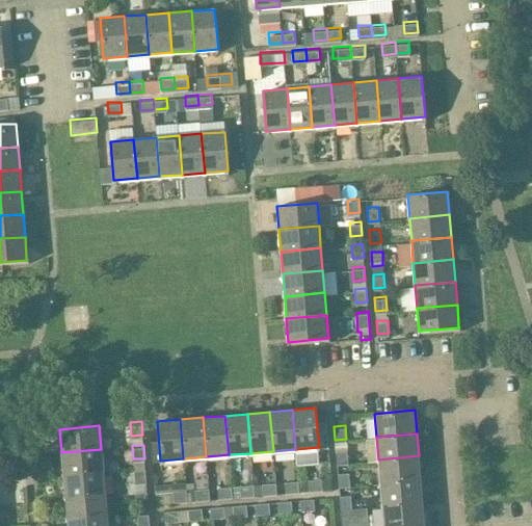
[(347,462),(346,448),(336,449),(337,463),(347,462)]
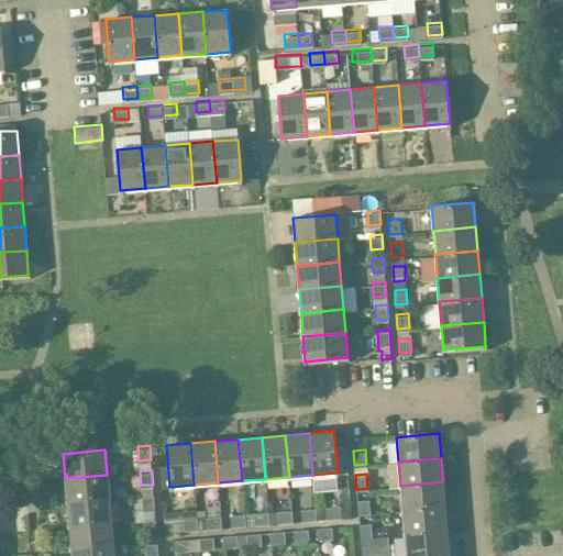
[(109,498),(107,475),(65,478),(67,502),(109,498)]
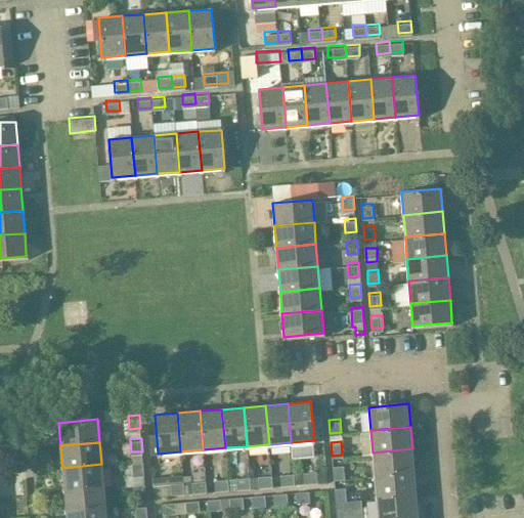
[(375,474),(413,471),(412,448),(373,452),(375,474)]
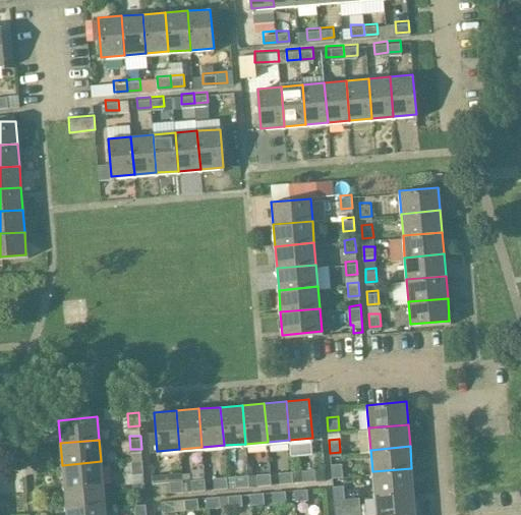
[(142,470),(141,457),(131,458),(132,471),(142,470)]
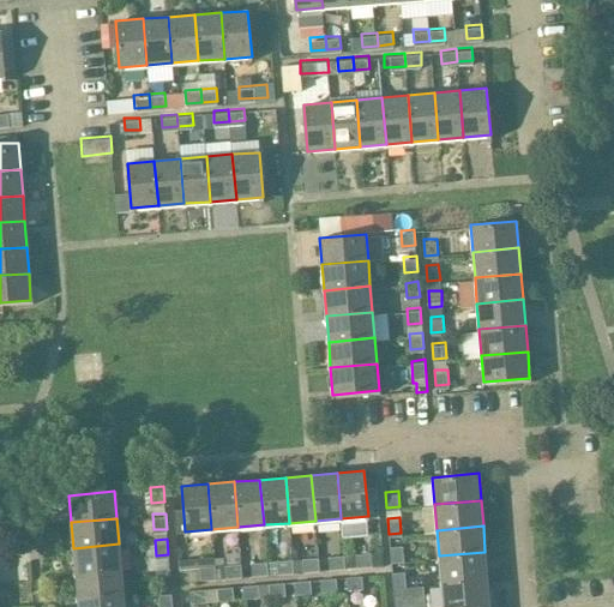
[(121,570),(119,544),(73,548),(76,574),(121,570)]
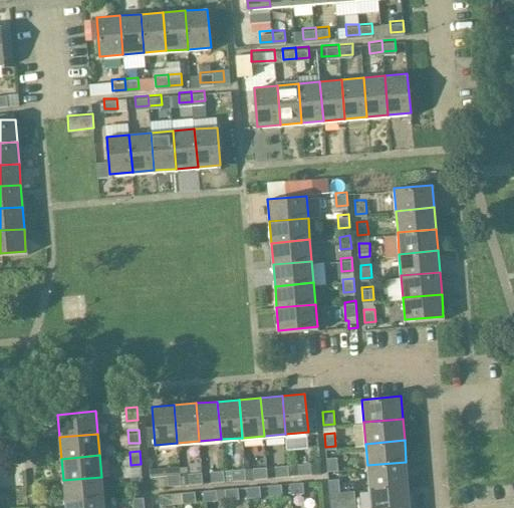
[(338,468),(337,455),(325,455),(326,469),(338,468)]
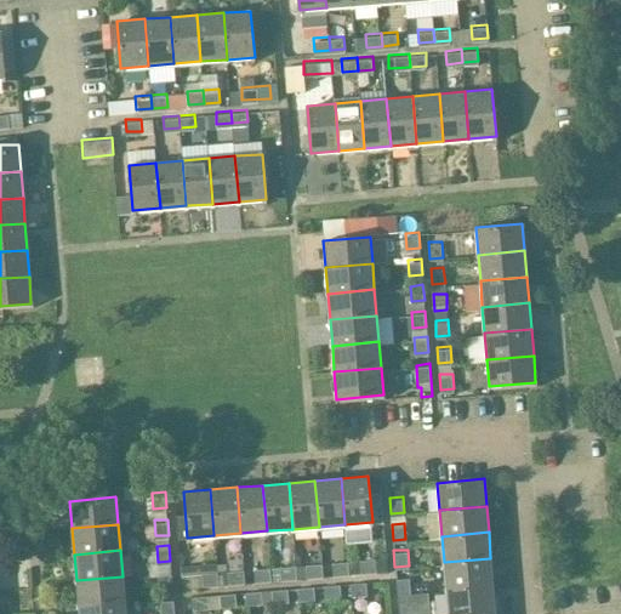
[(376,569),(375,556),(359,557),(360,570),(376,569)]
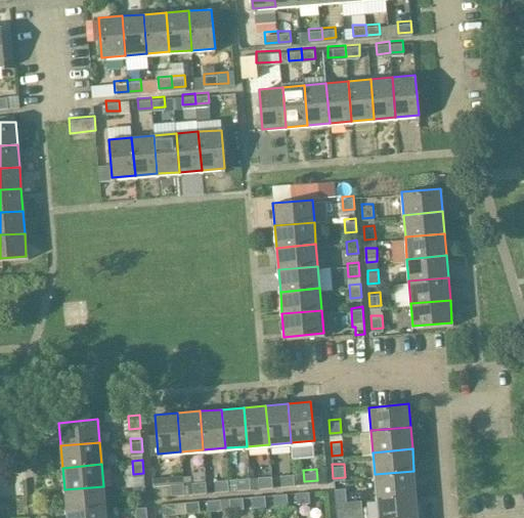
[(295,482),(294,471),(279,472),(280,483),(295,482)]
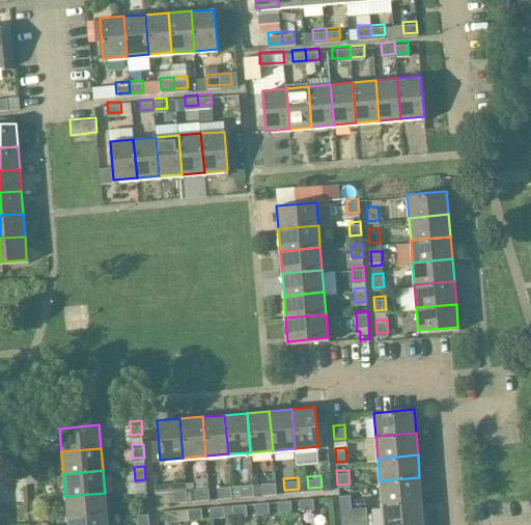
[(380,480),(381,503),(421,500),(419,477),(380,480)]
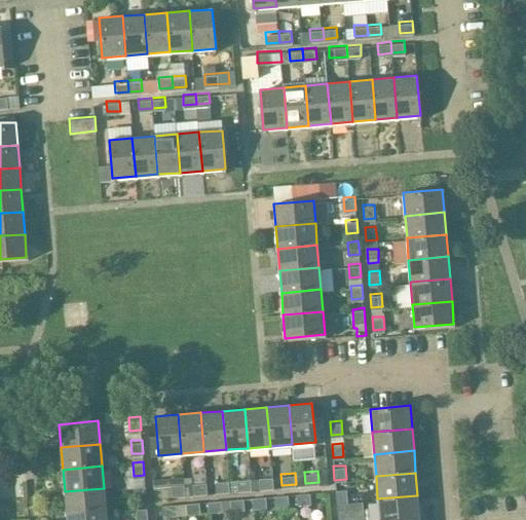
[(272,475),(259,476),(260,487),(273,486),(272,475)]
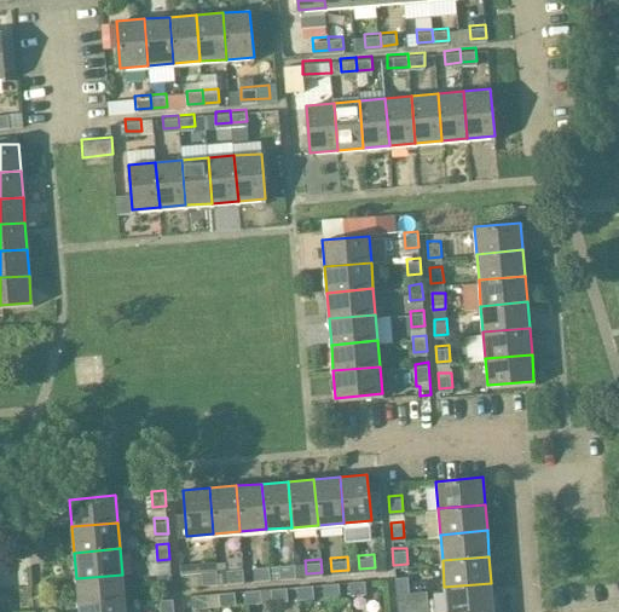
[(295,573),(294,561),(278,563),(279,575),(295,573)]
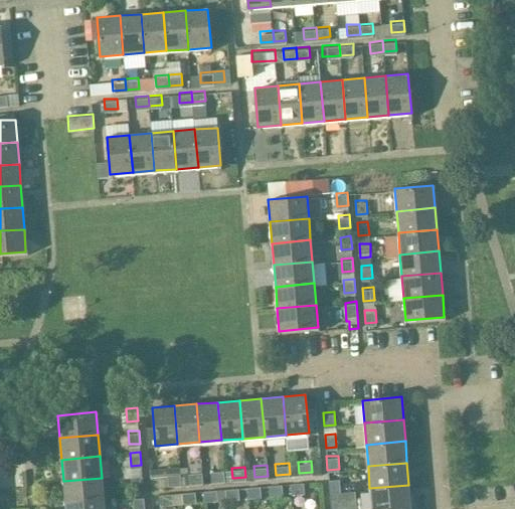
[(224,479),(223,468),(210,470),(211,480),(224,479)]
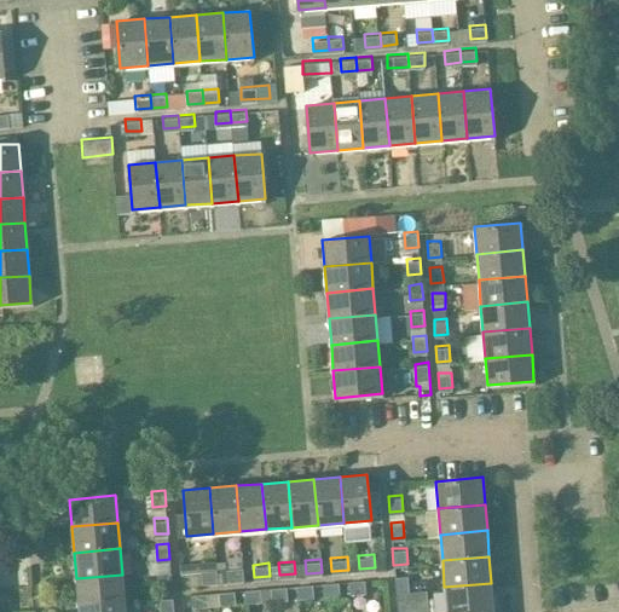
[(243,578),(242,565),(226,566),(229,579),(243,578)]
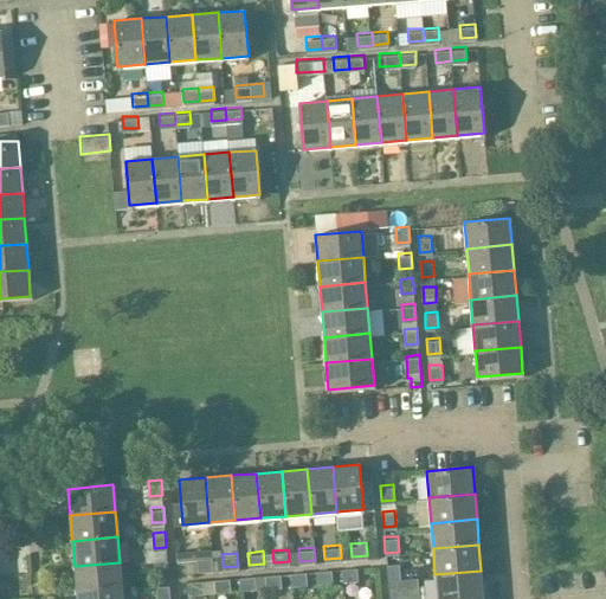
[(213,568),(212,555),(197,558),(198,569),(213,568)]
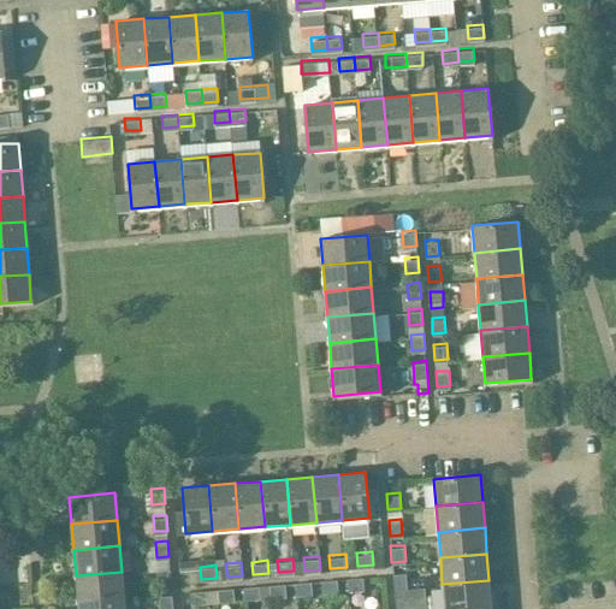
[(171,583),(170,567),(157,568),(158,583),(171,583)]
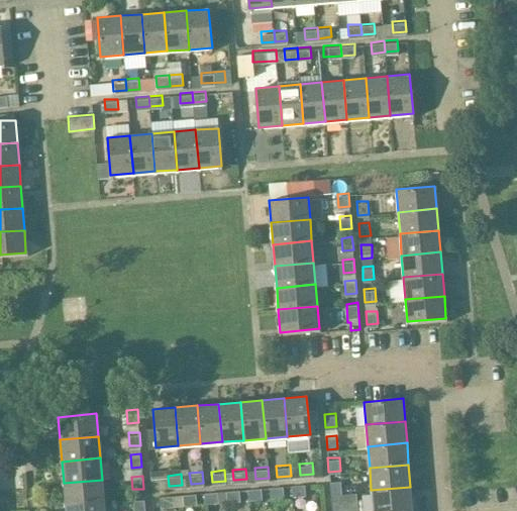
[(341,492),(340,479),(329,480),(330,493),(341,492)]
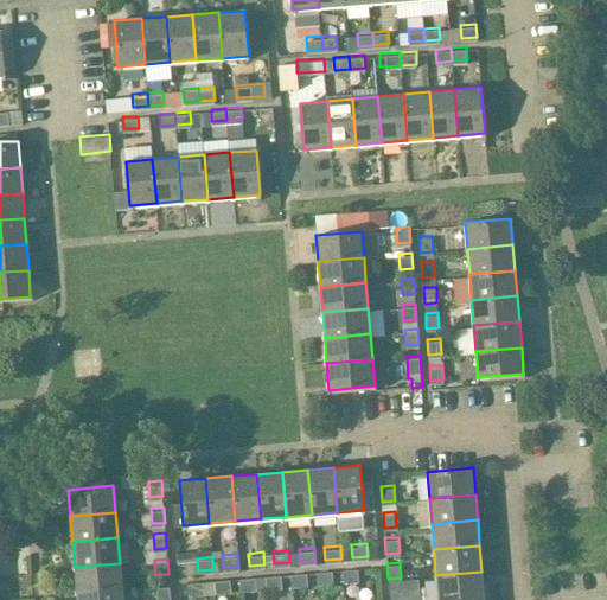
[(120,563),(75,567),(77,593),(121,588),(120,563)]
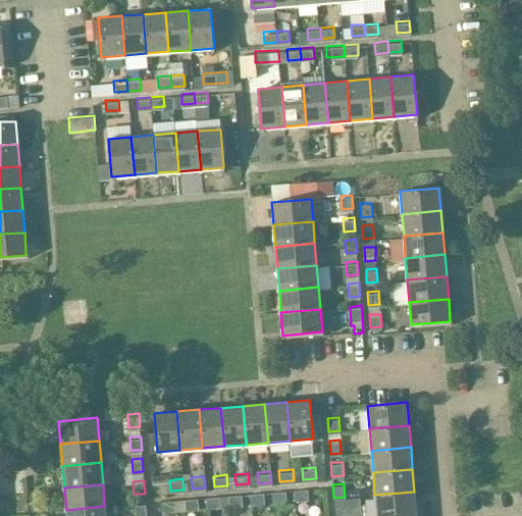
[(309,498),(308,486),(294,487),(295,499),(309,498)]
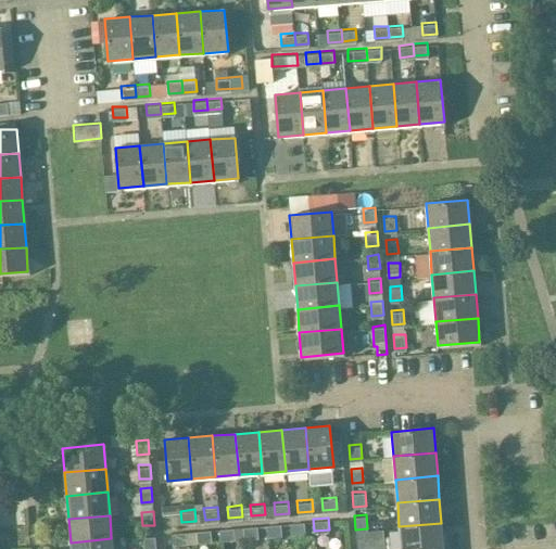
[(291,533),(305,532),(304,520),(290,521),(291,533)]
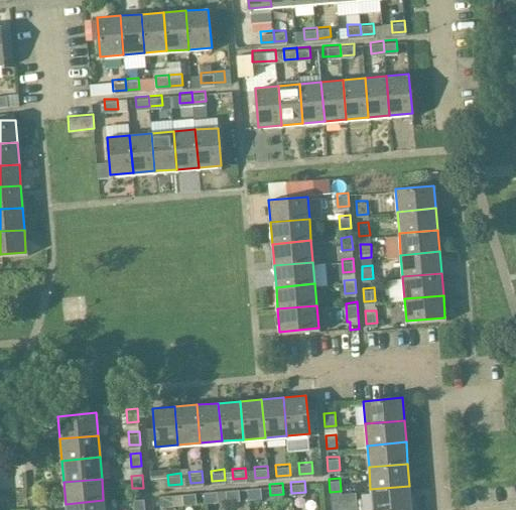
[(261,496),(260,485),(247,486),(248,497),(261,496)]
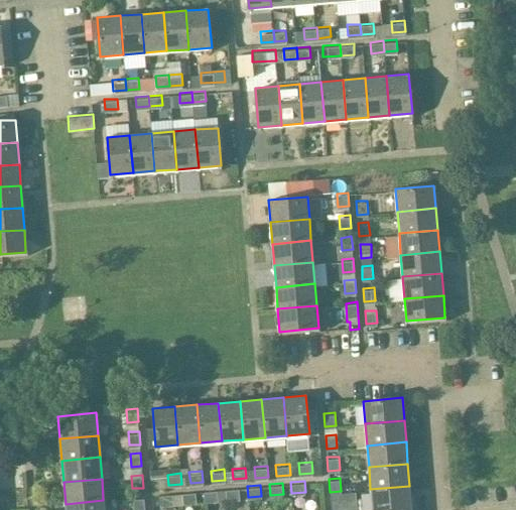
[(377,509),(411,507),(409,486),(370,489),(372,509),(377,509)]
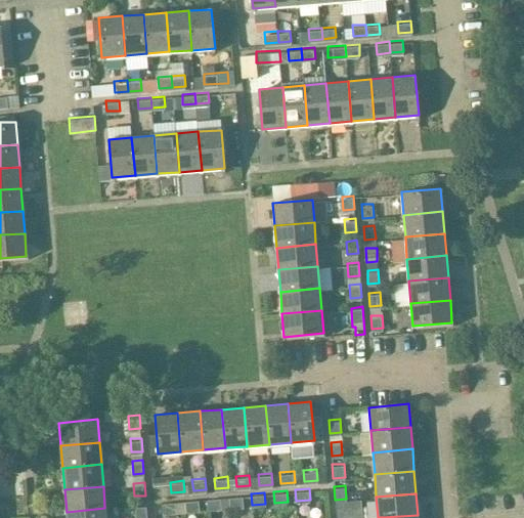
[(244,506),(243,494),(229,495),(229,507),(244,506)]
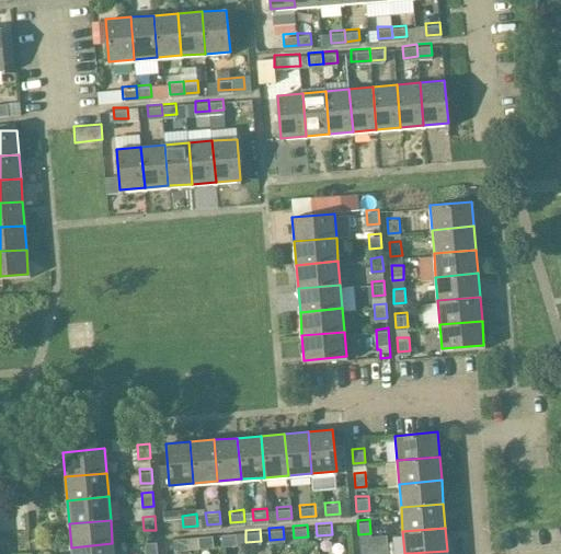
[(237,542),(236,530),(221,531),(222,544),(237,542)]
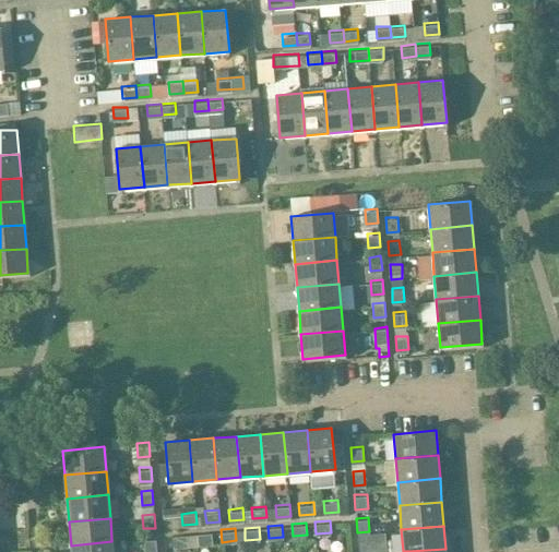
[(213,542),(212,530),(197,532),(198,544),(213,542)]
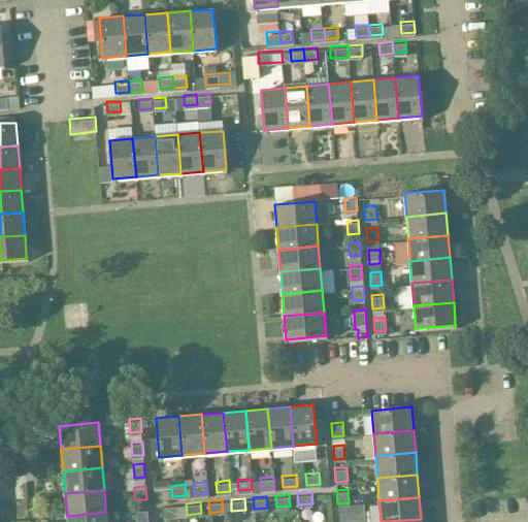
[(177,515),(176,503),(163,504),(164,516),(177,515)]
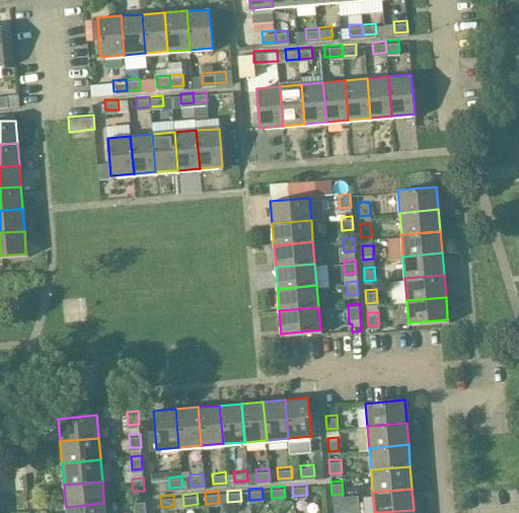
[(137,512),(146,512),(145,499),(134,500),(134,512),(137,512)]
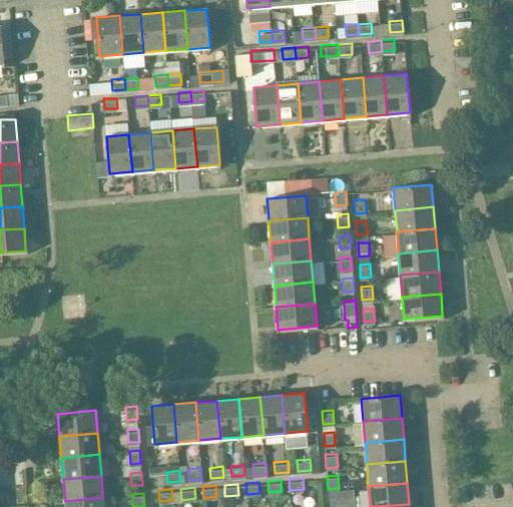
[(341,506),(340,496),(329,497),(329,506),(341,506)]
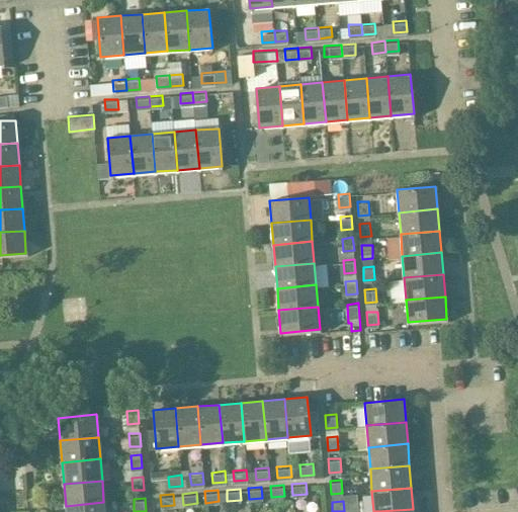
[(104,511),(103,502),(66,506),(66,511),(104,511)]
